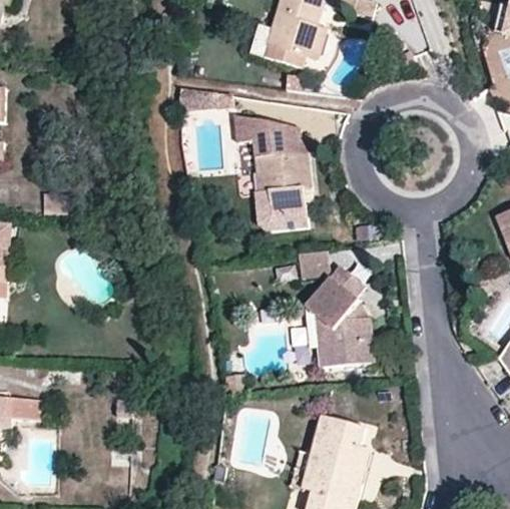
[(0,21),(5,3),(10,5),(11,0),(0,0),(0,21)]
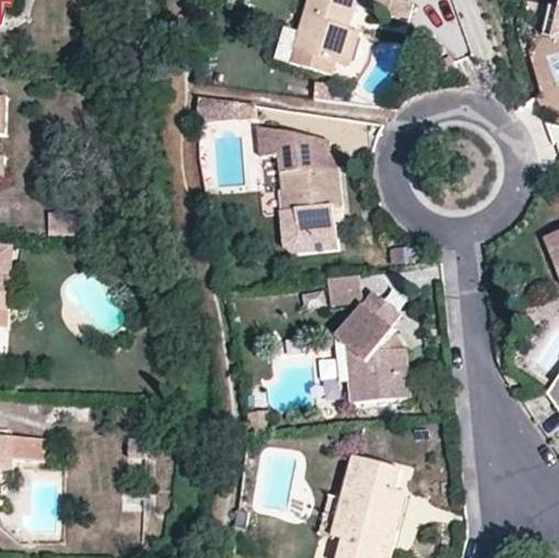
[(308,0),(298,32),(288,29),(280,35),(275,56),(331,73),(335,60),(337,62),(347,25),(354,3),(354,0),(308,0)]
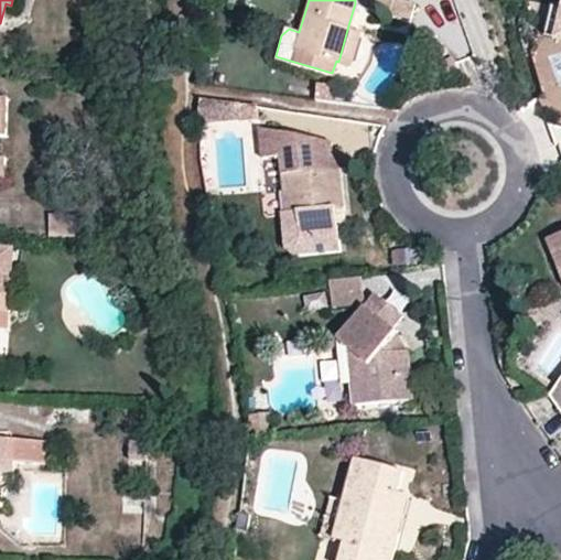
[(413,1),(410,0),(370,0),(369,7),(368,8),(407,19),(413,1)]
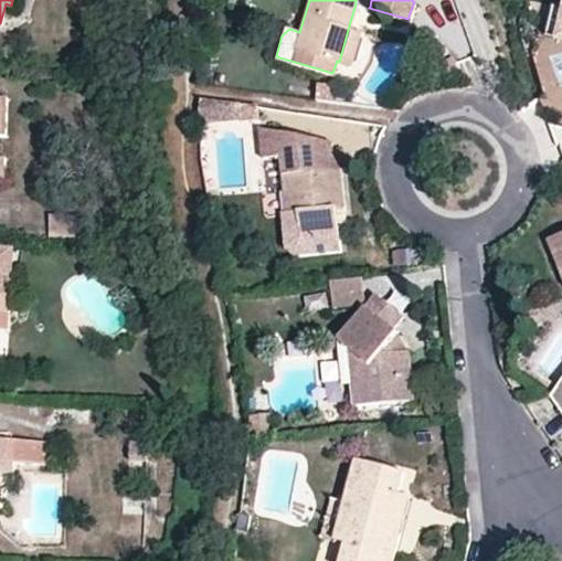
[(360,29),(349,25),(339,62),(350,64),(360,29)]
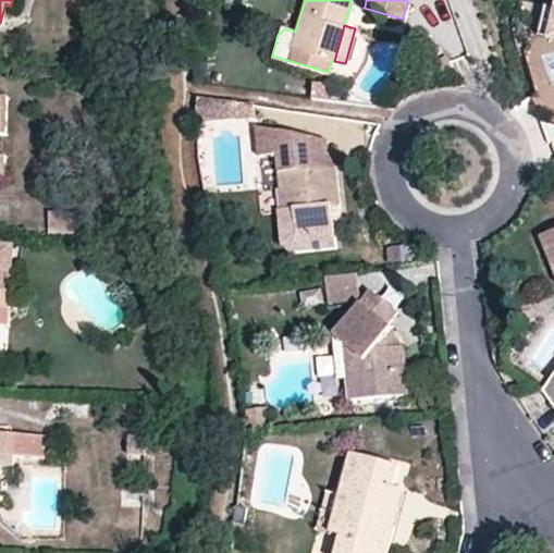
[(195,95),(194,121),(236,117),(233,99),(195,95)]
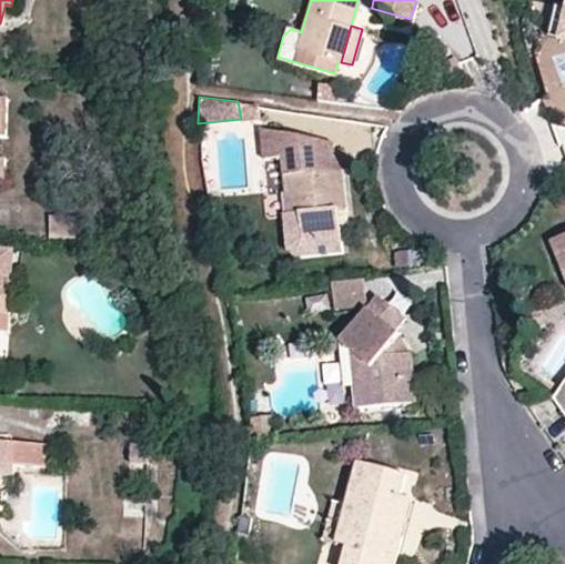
[(238,101),(241,119),(258,117),(258,103),(238,101)]
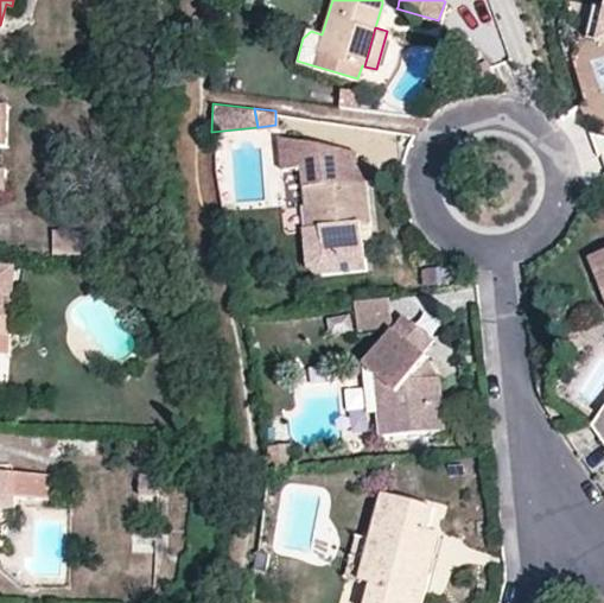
[(278,135),(281,169),(302,166),(309,226),(302,227),(306,265),(316,272),(325,271),(323,254),(362,249),(360,221),(368,220),(363,178),(369,178),(367,158),(355,159),(354,150),(278,135)]
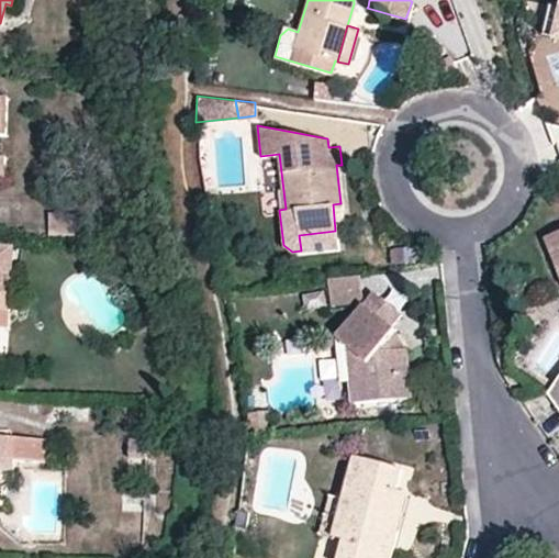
[(47,212),(47,226),(77,226),(77,212),(47,212)]
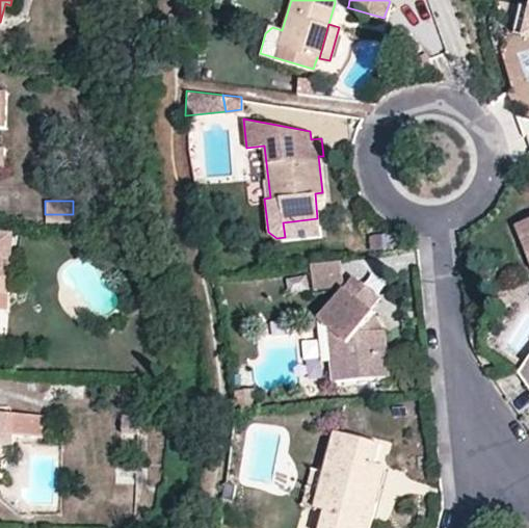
[(528,216),(513,223),(528,259),(528,216)]
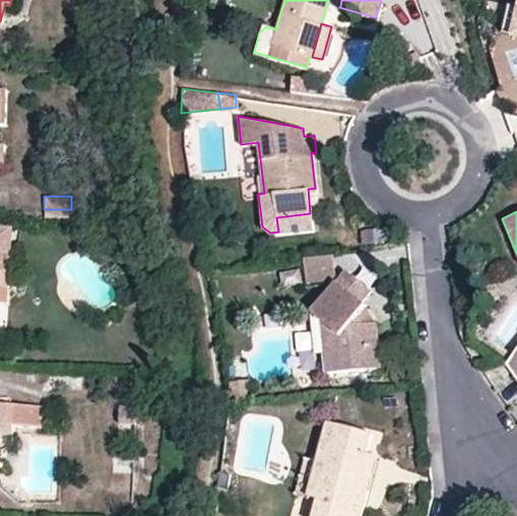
[(276,217),(278,232),(312,228),(310,213),(276,217)]
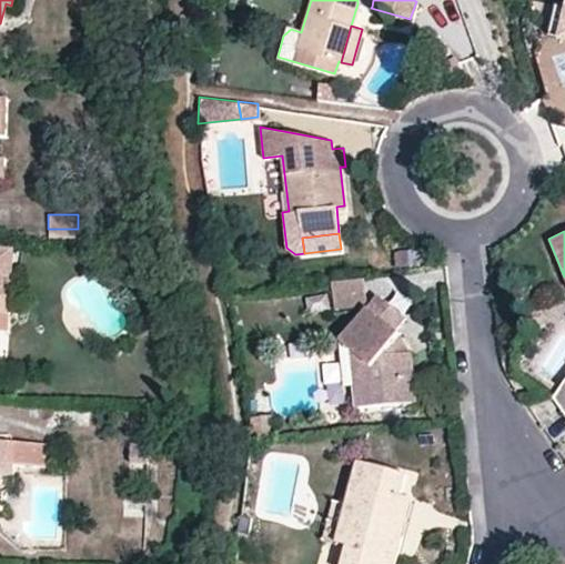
[(0,272),(10,273),(11,245),(0,244),(0,272)]
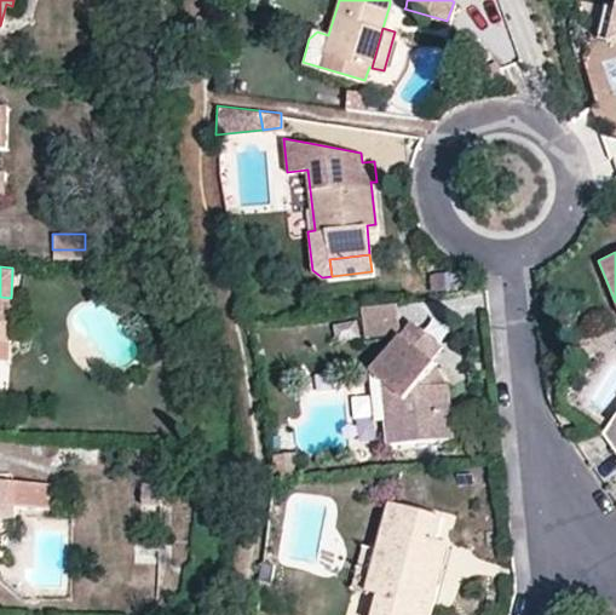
[(0,339),(9,340),(11,298),(0,297),(0,339)]
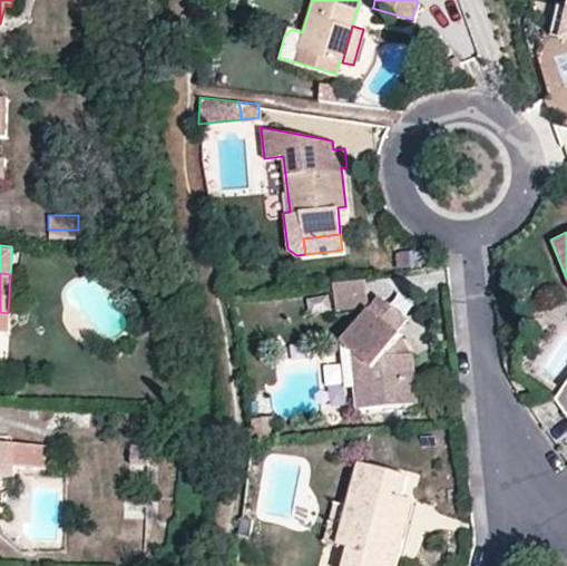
[(358,277),(335,280),(338,306),(362,304),(358,277)]
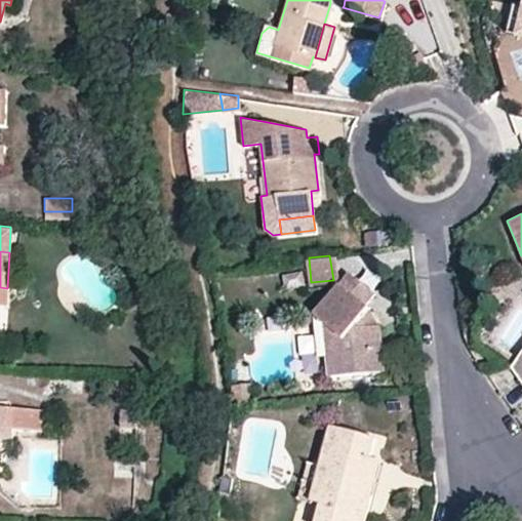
[(373,291),(347,272),(314,313),(323,320),(340,335),(345,372),(383,369),(377,324),(365,327),(361,317),(368,309),(364,303),(373,291)]
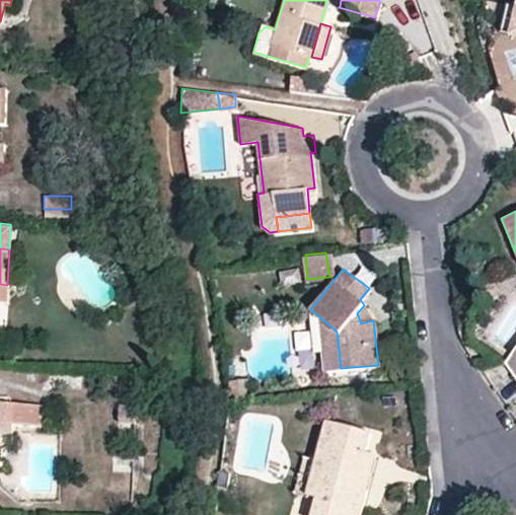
[(373,320),(364,305),(357,313),(361,323),(373,320)]
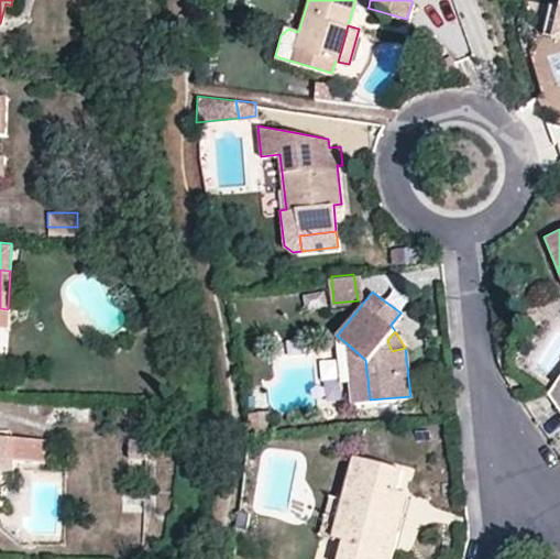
[(352,402),(370,399),(365,360),(347,343),(352,402)]
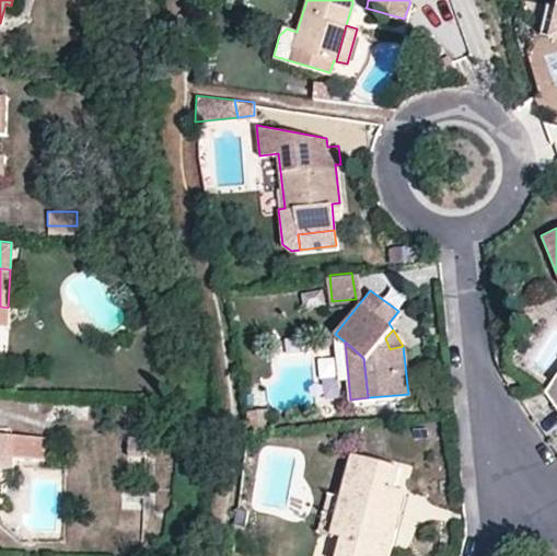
[(556,370),(545,389),(556,407),(556,370)]
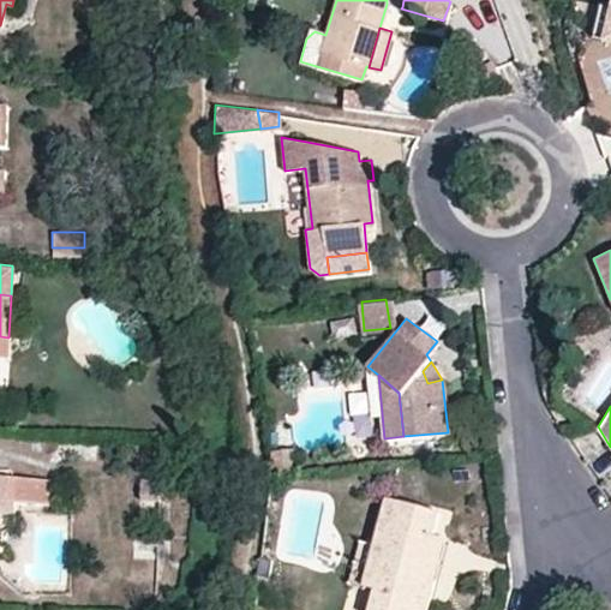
[(45,479),(15,477),(13,498),(43,498),(45,479)]
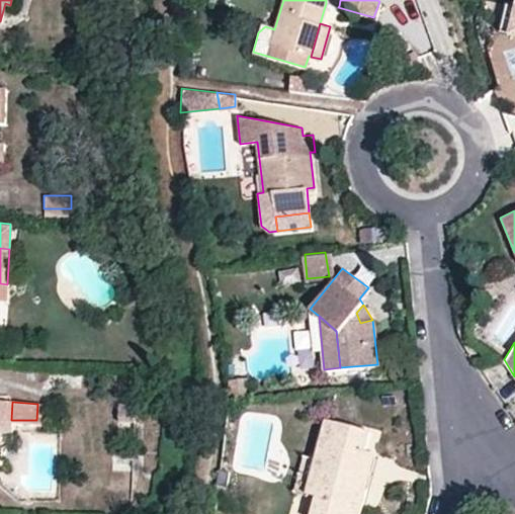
[(323,418),(313,456),(304,492),(314,495),(308,513),(355,513),(358,504),(347,501),(361,450),(366,430),(323,418)]
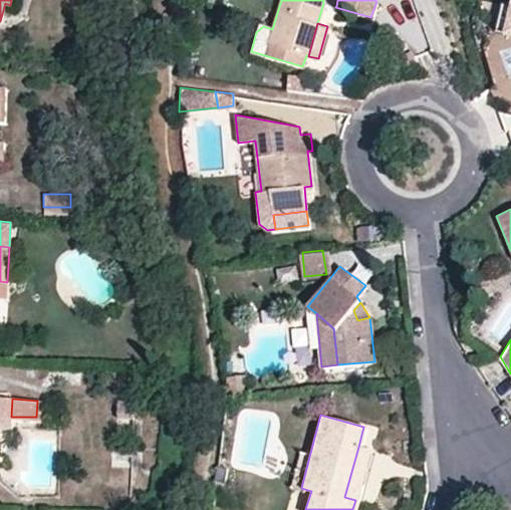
[(369,450),(358,447),(344,497),(355,500),(369,450)]
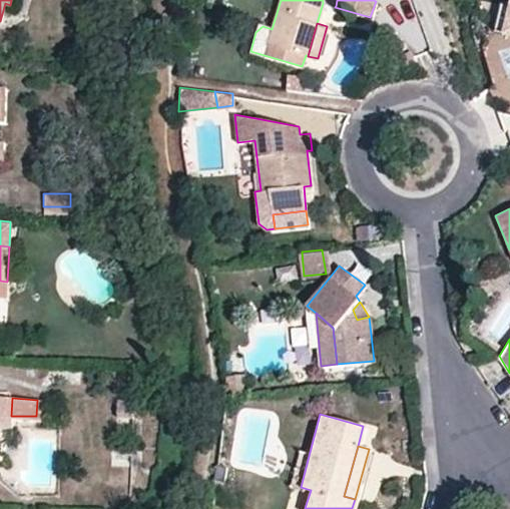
[(310,452),(296,448),(288,483),(301,487),(310,452)]
